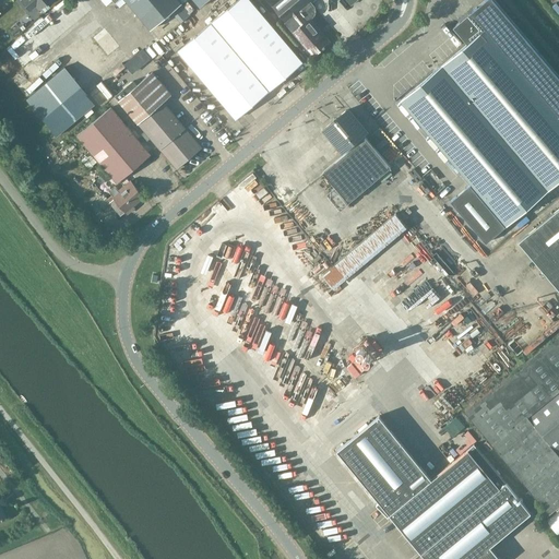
[(38,10),(49,0),(20,0),(28,11),(35,6),(38,10)]
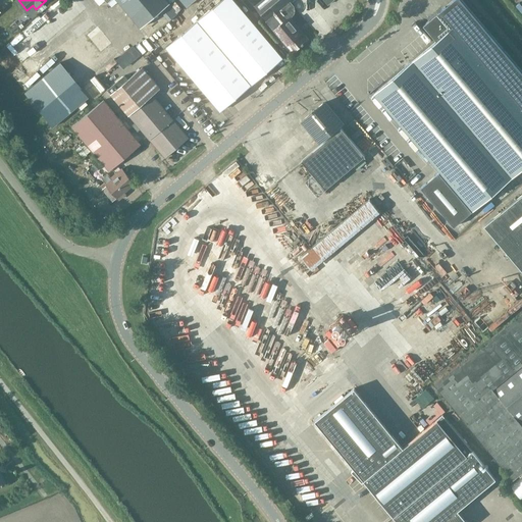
[(169,21),(177,14),(165,0),(104,0),(107,3),(111,0),(115,0),(140,29),(160,11),(169,21)]
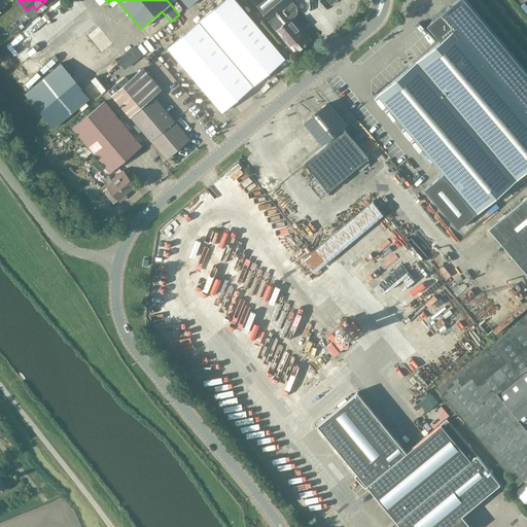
[(179,0),(186,8),(197,0),(179,0)]
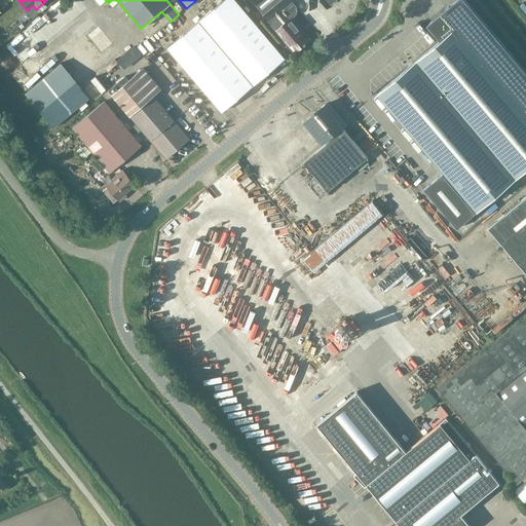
[(253,85),(285,59),(233,0),(224,0),(198,23),(253,85)]
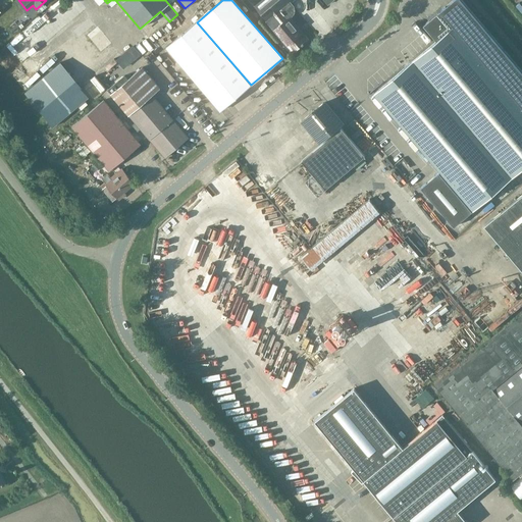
[(268,0),(248,0),(268,22),(274,30),(288,46),(289,46),(294,52),(301,46),(302,47),(304,45),(303,44),(308,41),(308,40),(290,17),(288,19),(286,19),(281,14),(280,14),(268,0)]
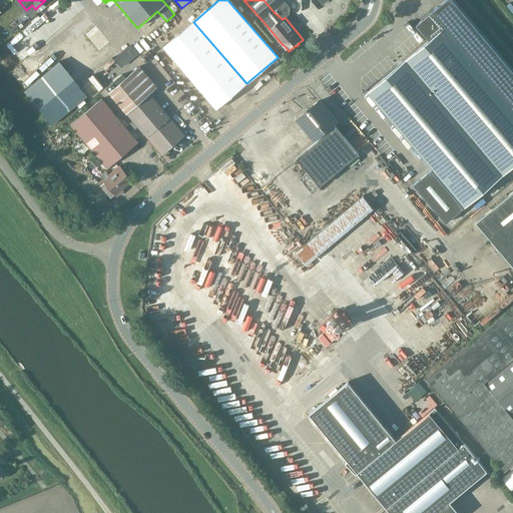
[(264,0),(276,14),(277,14),(282,19),(283,19),(285,17),(288,15),(288,13),(288,11),(287,9),(286,7),(287,5),(285,3),(289,0),(305,0),(307,3),(310,0),(318,0),(323,5),(329,0),(264,0)]
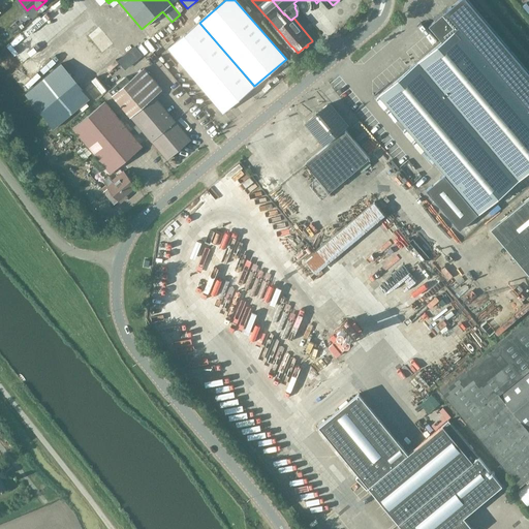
[(442,41),(379,94),(446,173),(427,189),(460,229),(479,213),(528,170),(528,71),(468,0),(462,0),(430,27),(442,41)]
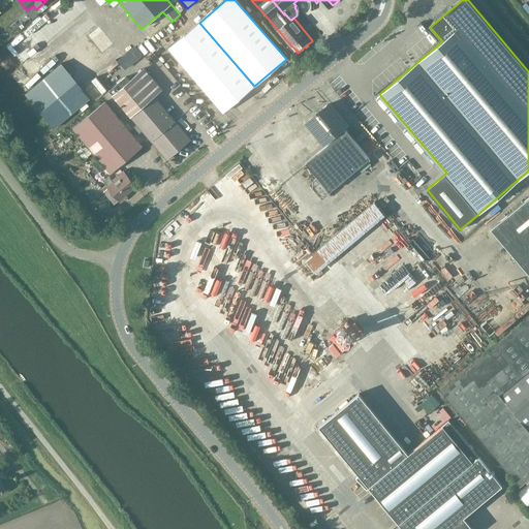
[(195,7),(198,12),(207,8),(205,3),(195,7)]
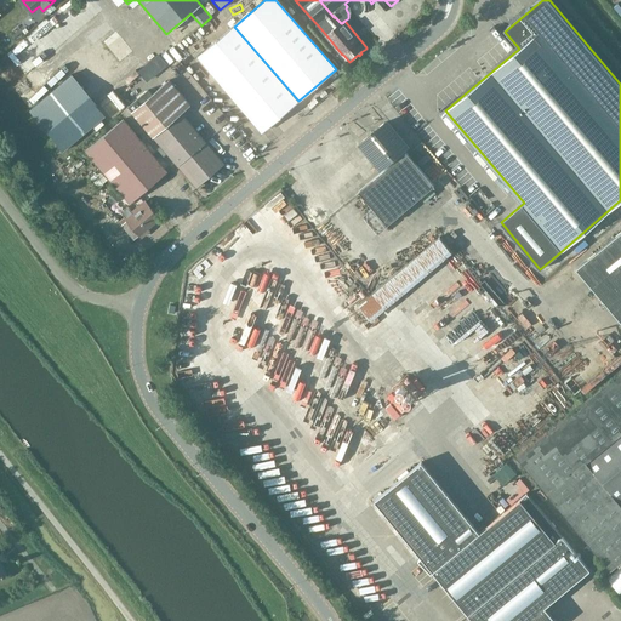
[(262,132),(298,101),(234,27),(198,58),(262,132)]
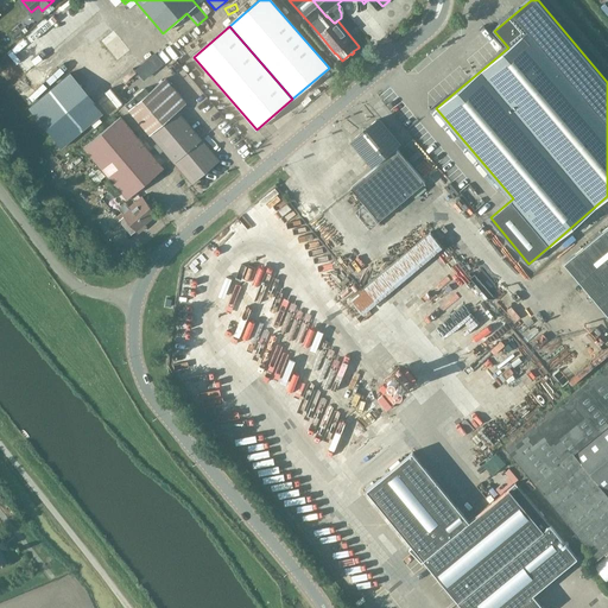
[(113,31),(101,42),(105,46),(118,36),(113,31)]
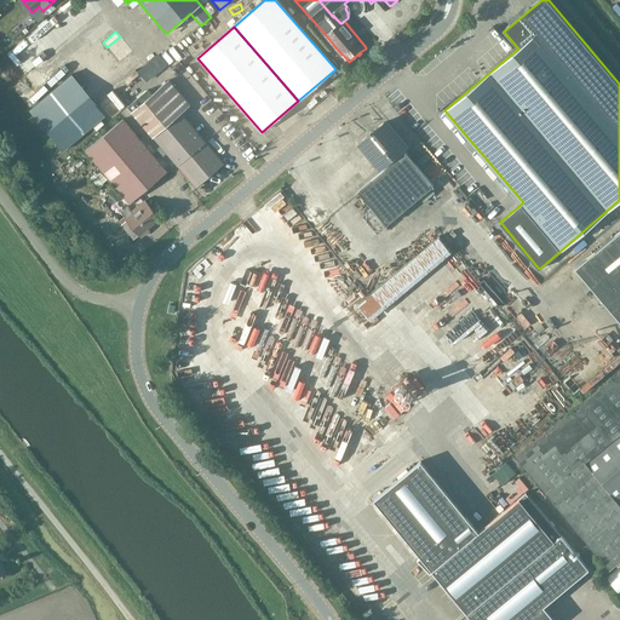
[(181,50),(188,45),(183,40),(177,45),(181,50)]
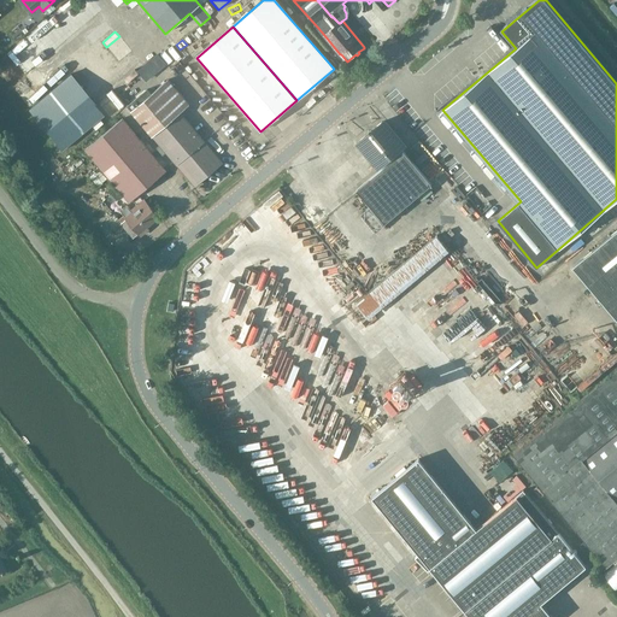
[(70,75),(29,110),(63,151),(104,116),(70,75)]
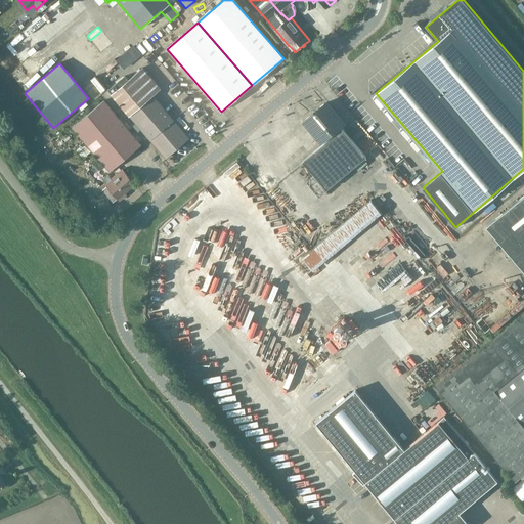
[(129,116),(151,96),(162,88),(142,67),(123,83),(120,80),(107,90),(129,116)]
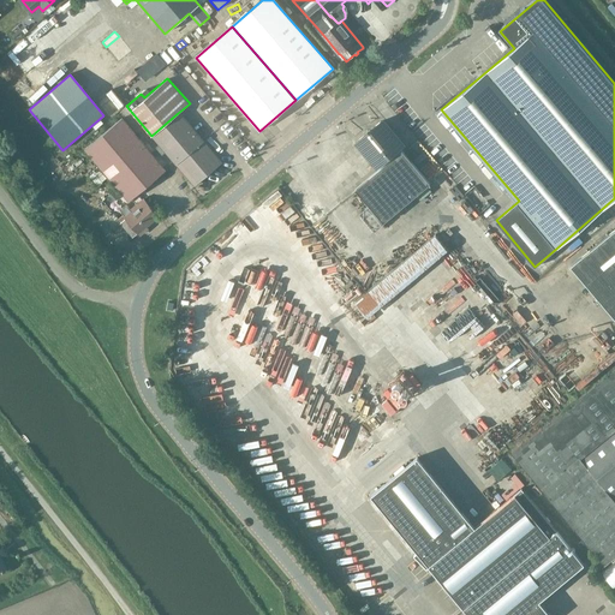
[(195,186),(221,163),(178,113),(151,136),(195,186)]
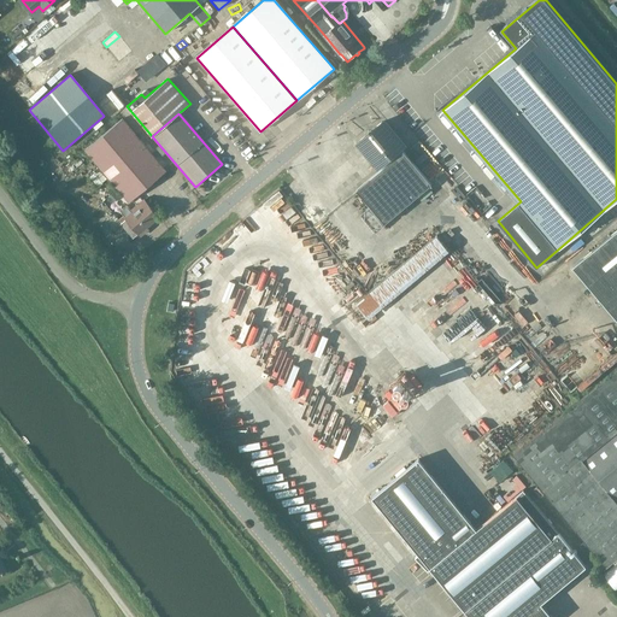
[(354,144),(377,170),(407,145),(385,118),(354,144)]
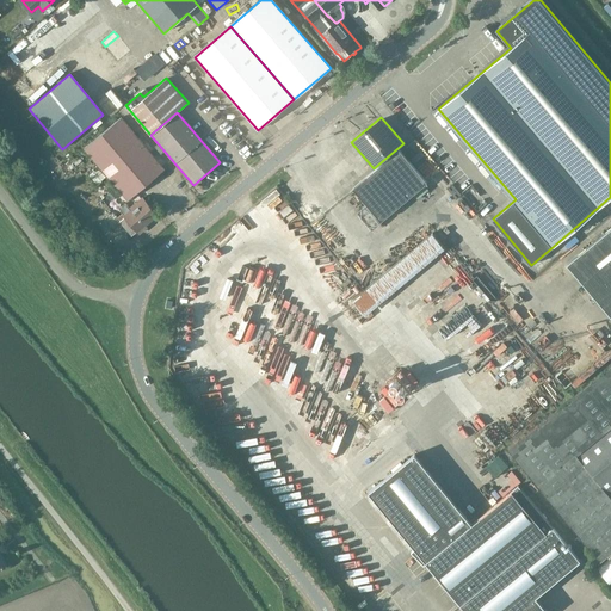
[(128,201),(164,170),(121,118),(84,149),(128,201)]
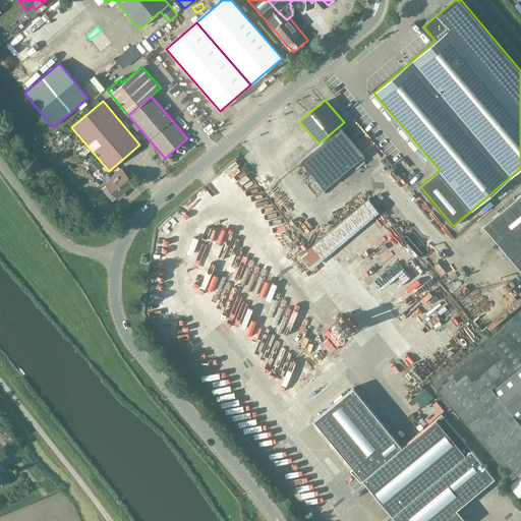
[(325,188),(325,187),(364,155),(341,126),(301,160),(312,173),(304,181),(317,196),(326,189),(325,188)]
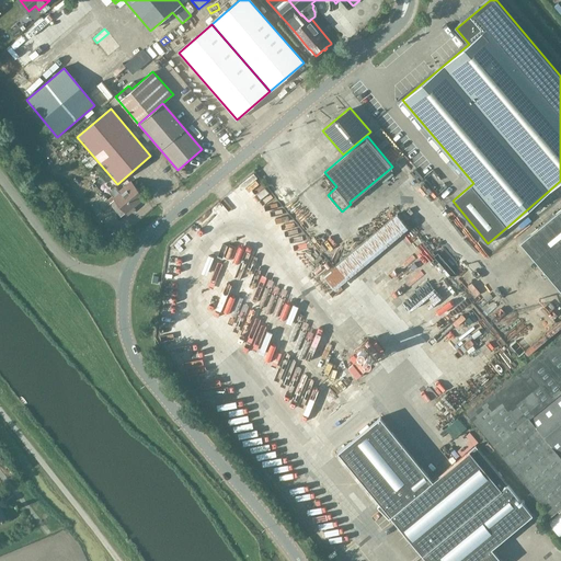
[(105,174),(99,180),(102,184),(109,179),(105,174)]
